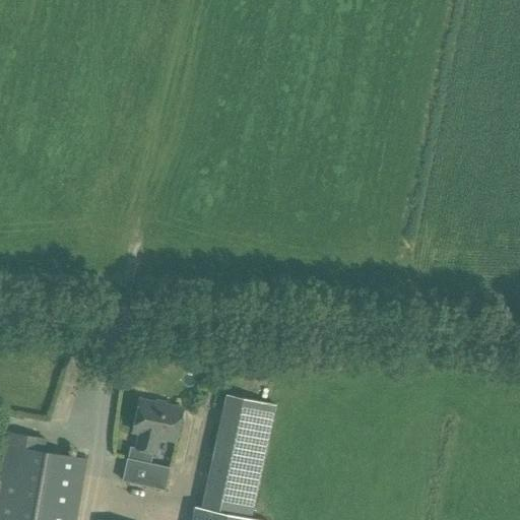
[(275,405),(226,394),(212,458),(261,469),(275,405)]
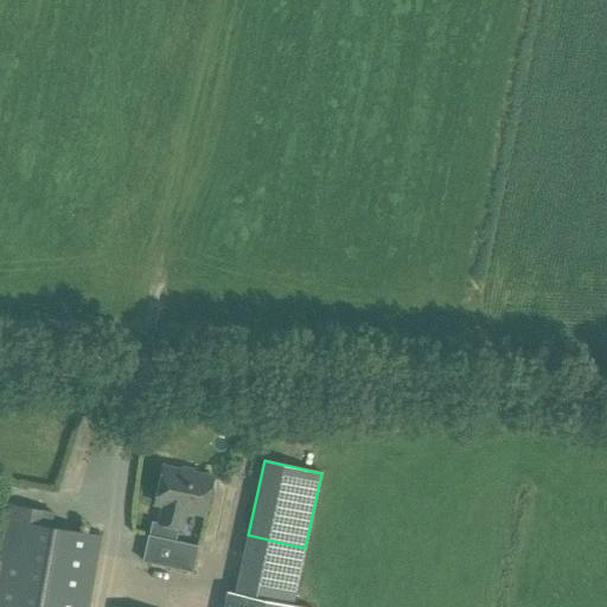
[(213,477),(164,466),(155,504),(163,505),(159,523),(181,528),(185,511),(205,515),(213,477)]
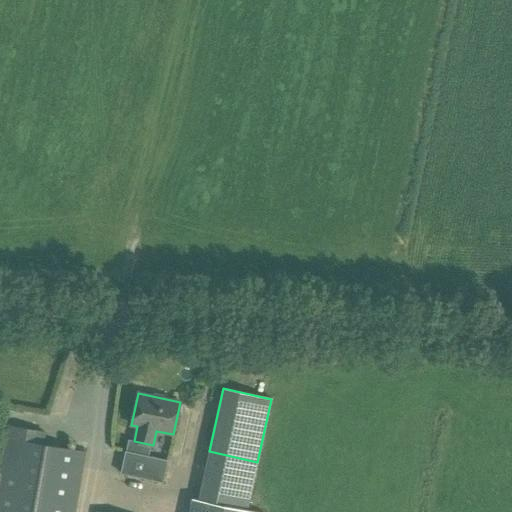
[(8,426),(6,438),(42,444),(44,432),(8,426)]
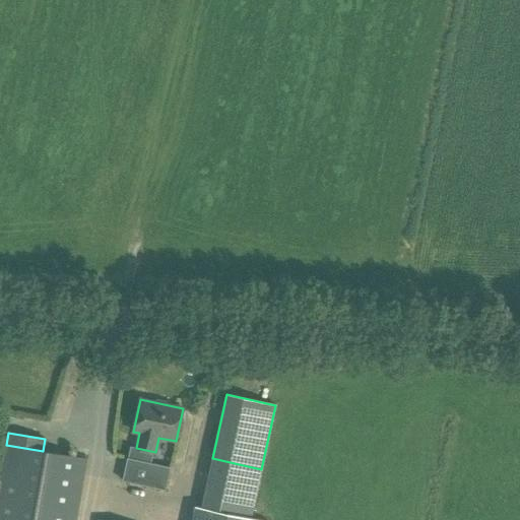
[(74,519),(85,459),(43,451),(6,445),(0,477),(0,519),(74,519)]
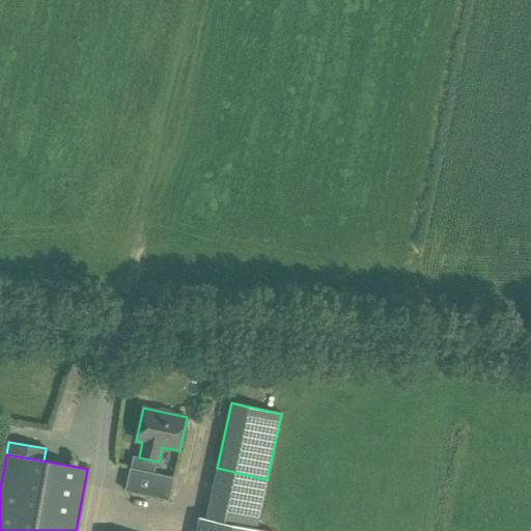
[(267,479),(217,468),(205,520),(255,530),(267,479)]
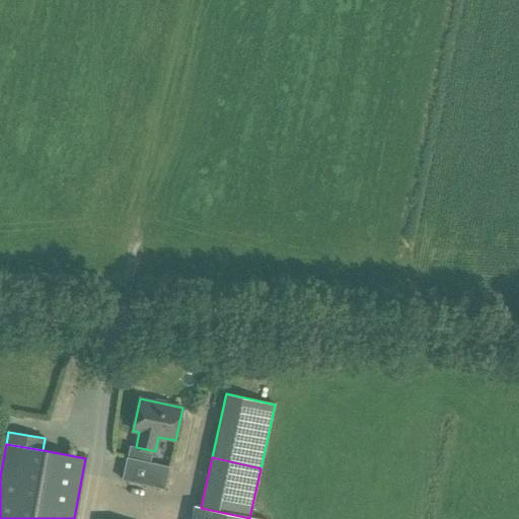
[(201,508),(198,518),(251,518),(249,518),(201,508)]
